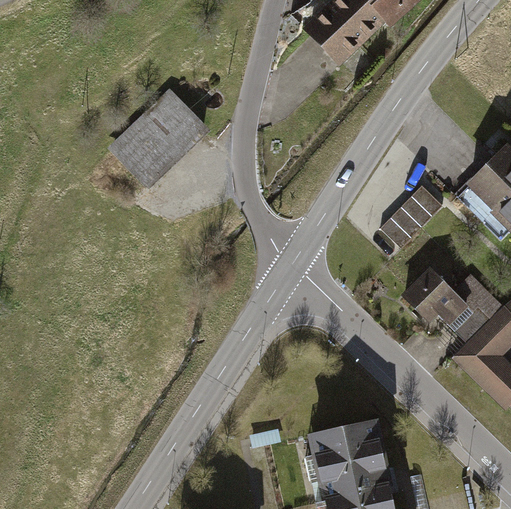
[(334,0),(304,26),(341,72),(417,0),(334,0)]
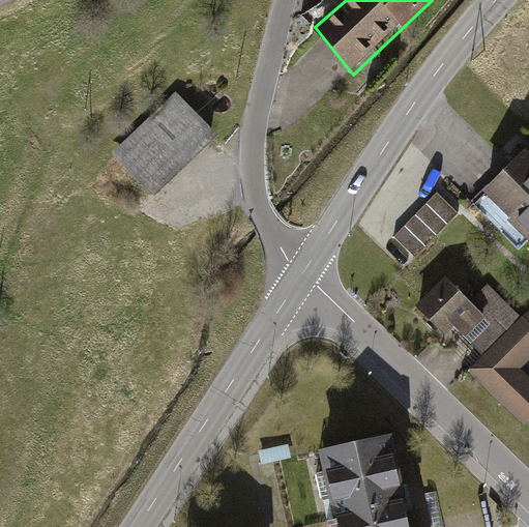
[(221,132),(176,90),(114,150),(157,192),(221,132)]
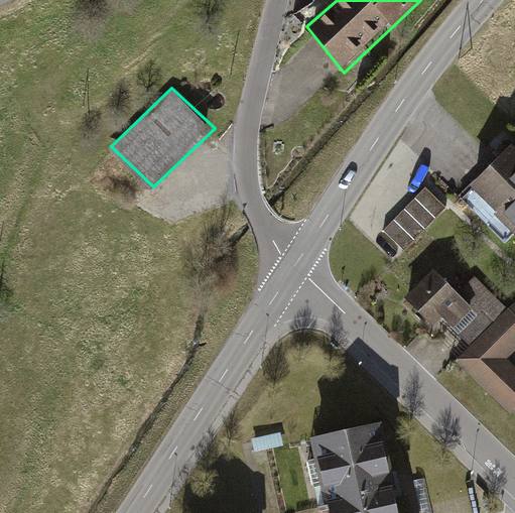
[(514,231),(514,144),(471,188),(514,231)]
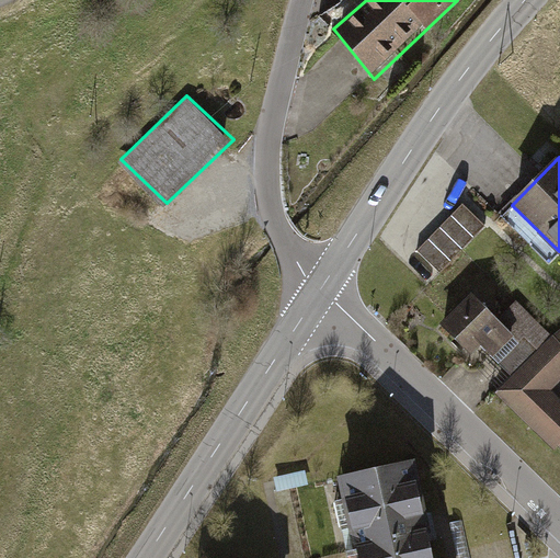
[(487,224),(463,201),(412,251),(435,275),(487,224)]
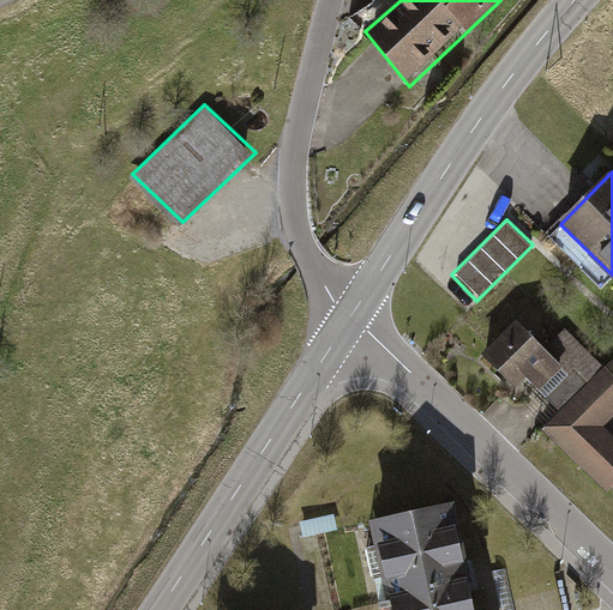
[(546,340),(520,313),(479,352),(524,400),(564,363),(587,386),(605,369),(563,325),(546,340)]
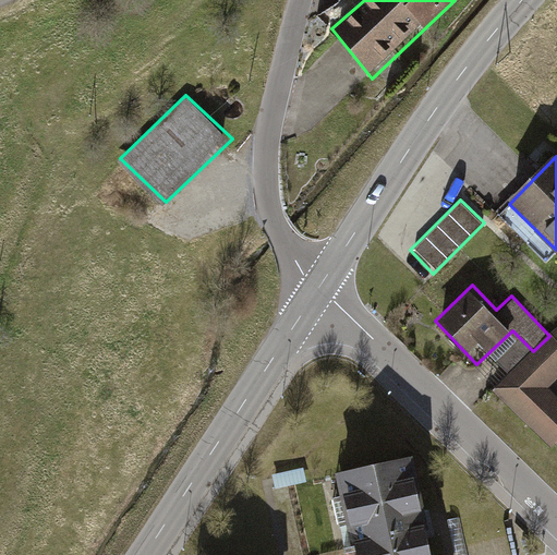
[(556,442),(556,390),(552,385),(556,378),(556,328),(549,336),(533,351),(491,391),(544,447),(554,438),(556,442)]
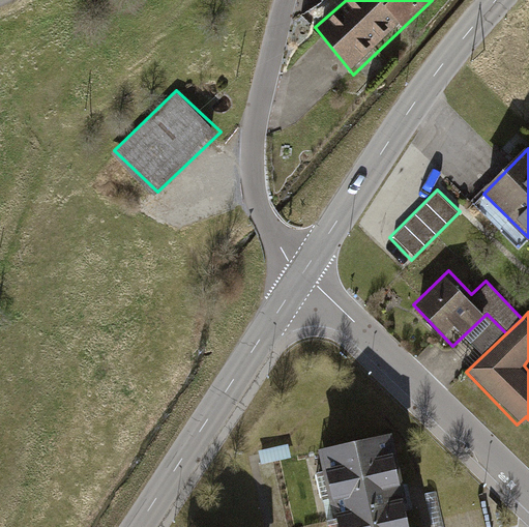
[(317,448),(332,526),(412,526),(392,433),(317,448)]
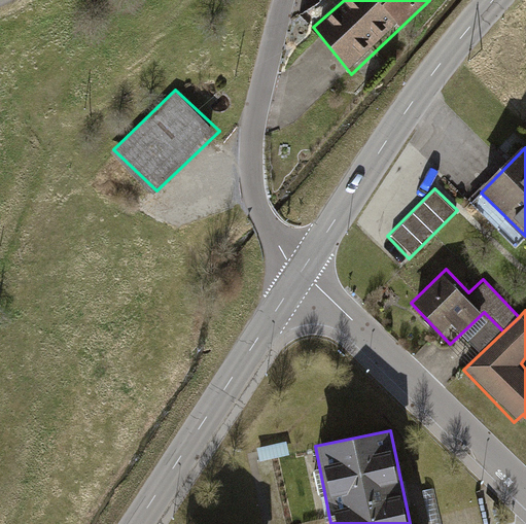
All buildings are outlined.
